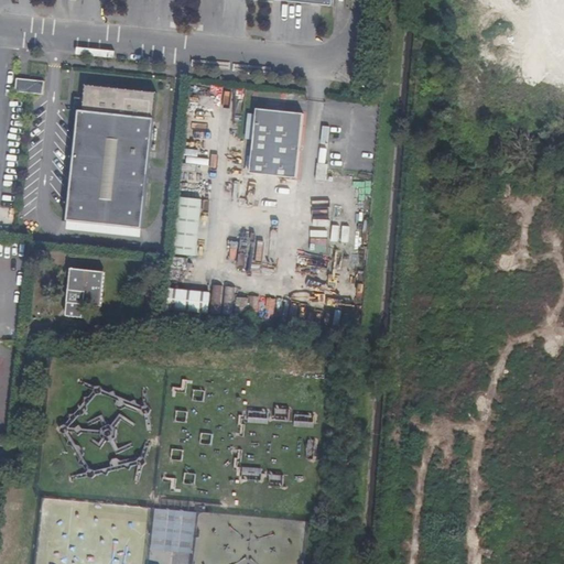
[(14,91),(32,94),(34,79),(17,77),(14,91)]
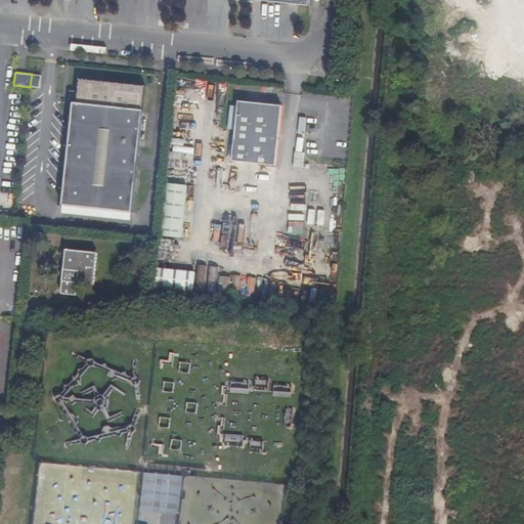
[(41,75),(32,74),(30,87),(40,88),(41,75)]
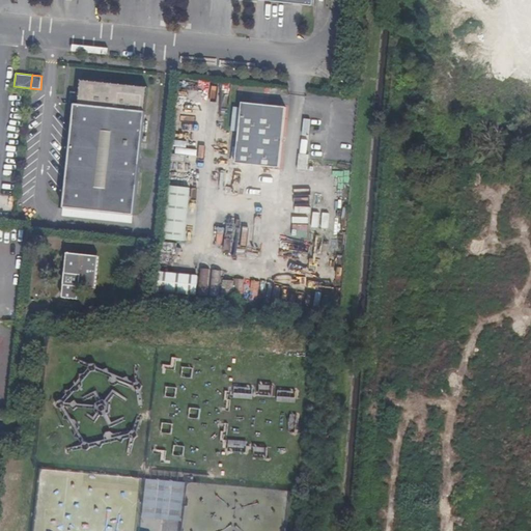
[(78,104),(75,104),(68,149),(62,208),(133,215),(135,197),(147,87),(81,80),(78,104)]
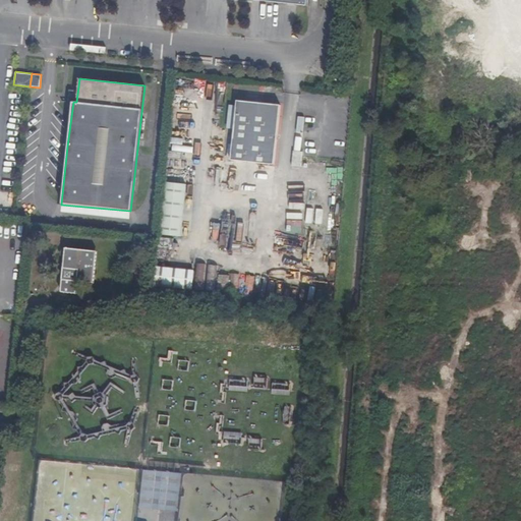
[(231,148),(230,161),(273,165),(280,105),(237,101),(231,148)]
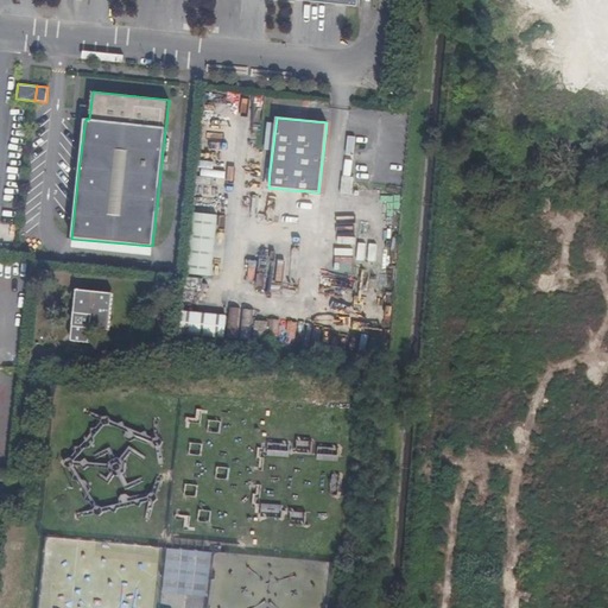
[(352,178),(341,177),(341,184),(340,195),(349,196),(352,178)]
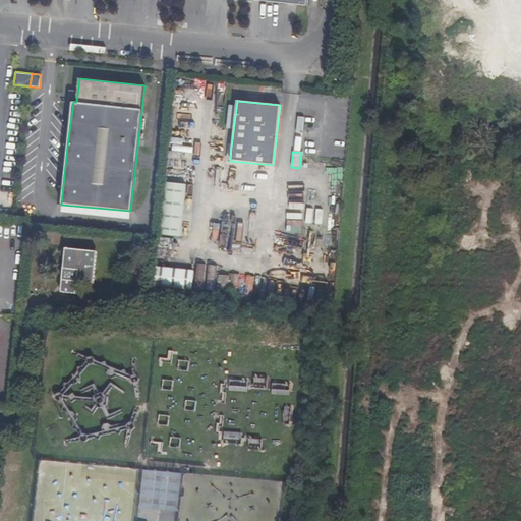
[(161,212),(159,235),(180,237),(186,185),(165,183),(161,212)]
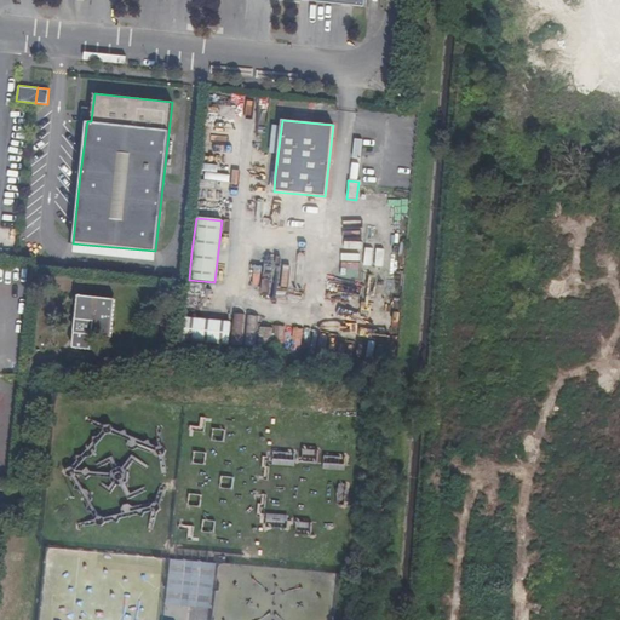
[(70,348),(73,348),(82,349),(89,349),(90,334),(109,337),(113,299),(75,297),(70,342),(70,348)]
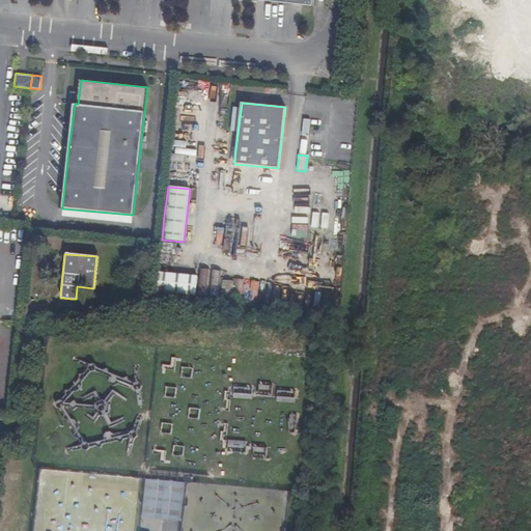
[(198,277),(159,273),(157,290),(176,292),(196,295),(198,277)]
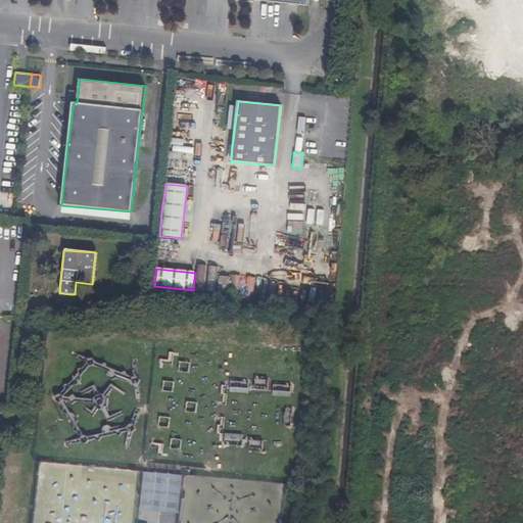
[(231,392),(247,393),(247,381),(231,381),(231,392)]
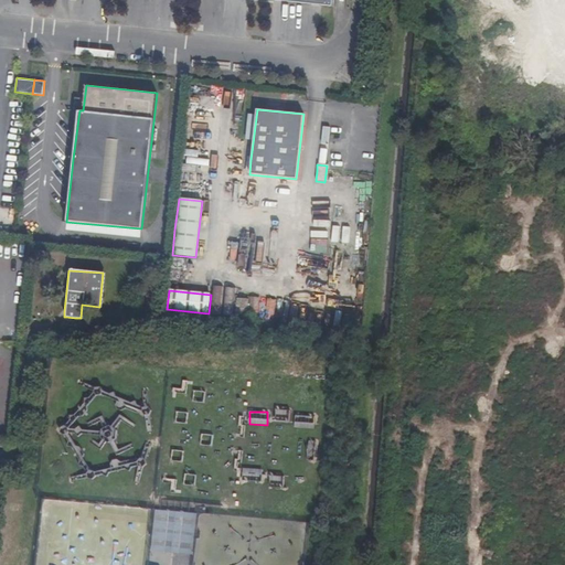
[(296,414),(295,427),(311,428),(312,416),(296,414)]
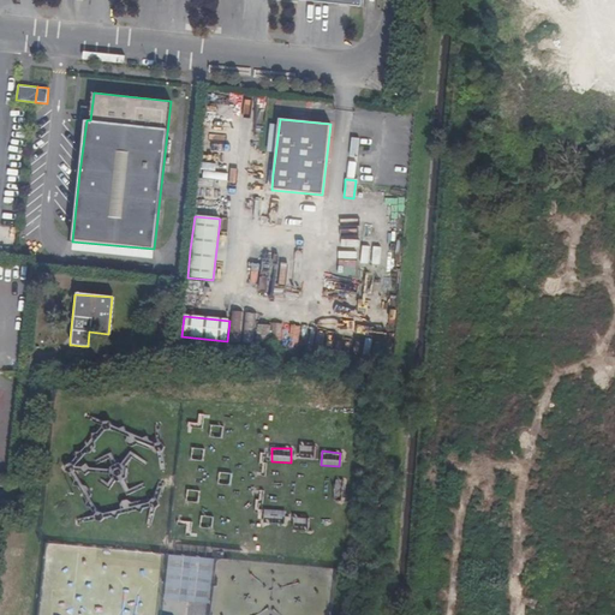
[(266,509),(266,520),(285,519),(285,509),(266,509)]
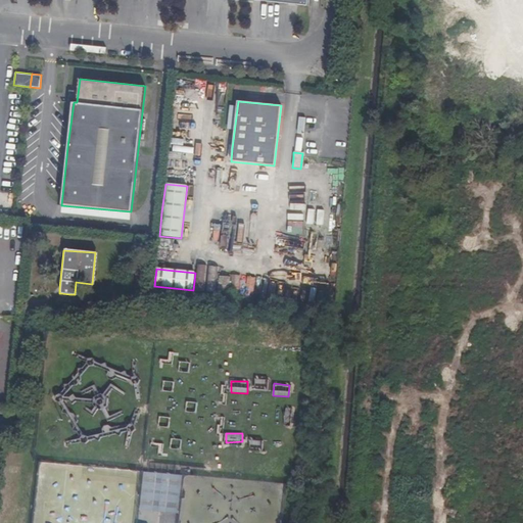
[(250,439),(250,449),(263,449),(263,439),(250,439)]
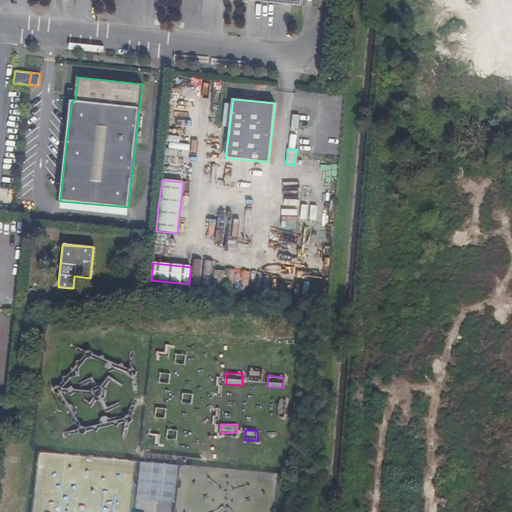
[(176,502),(179,464),(141,462),(138,500),(176,502)]
